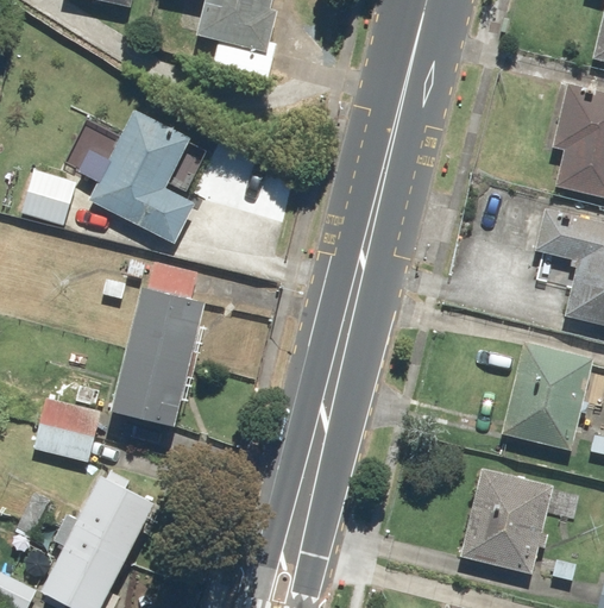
[(274,0),(203,0),(196,31),(216,36),(209,66),(269,80),(277,45),(272,44),(281,7),(272,5),(274,0)]
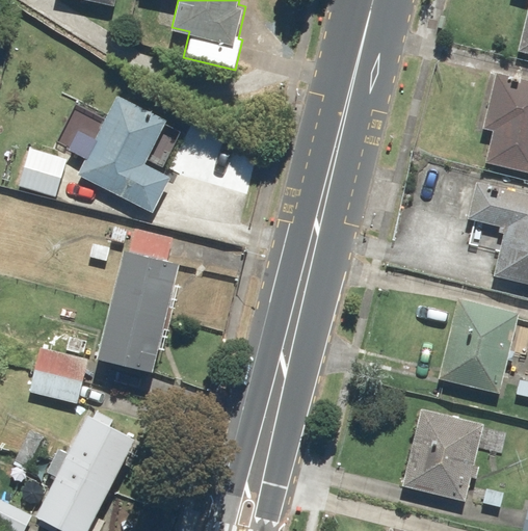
[(527,77),(496,68),(480,125),(492,128),(482,159),(527,171),(527,77)]
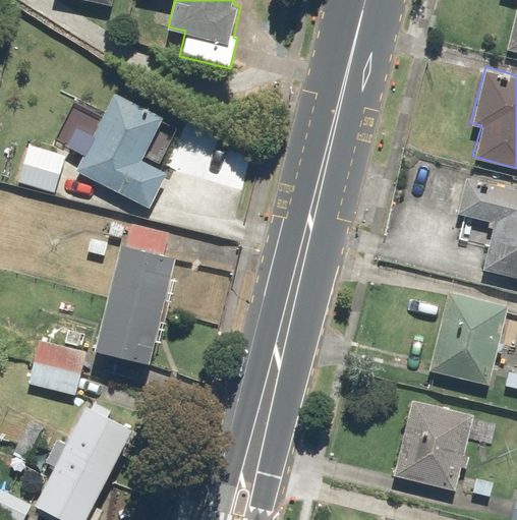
[(83,158),(75,171),(148,213),(167,177),(138,161),(156,130),(171,139),(175,131),(115,98),(95,134),(79,126),(67,149),(83,158)]
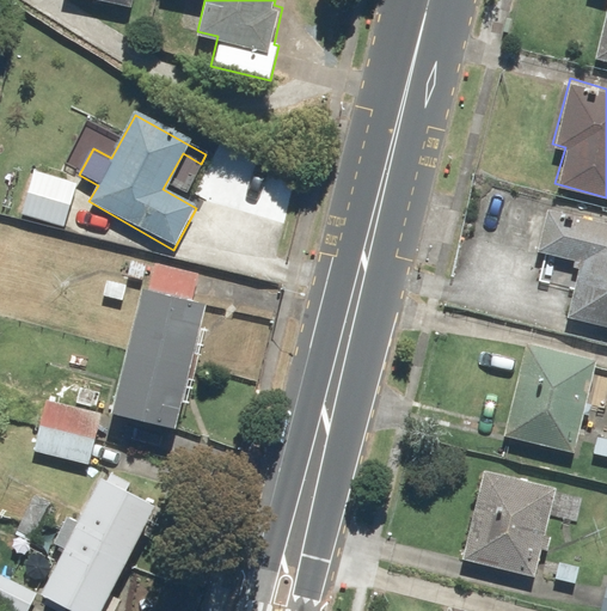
[(77,183),(32,171),(20,215),(65,227),(77,183)]
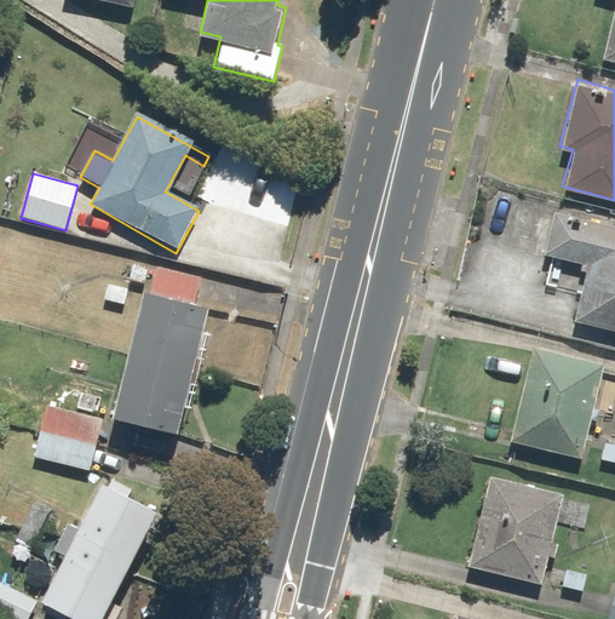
[(614,219),(557,206),(546,252),(588,262),(575,321),(614,330),(614,219)]
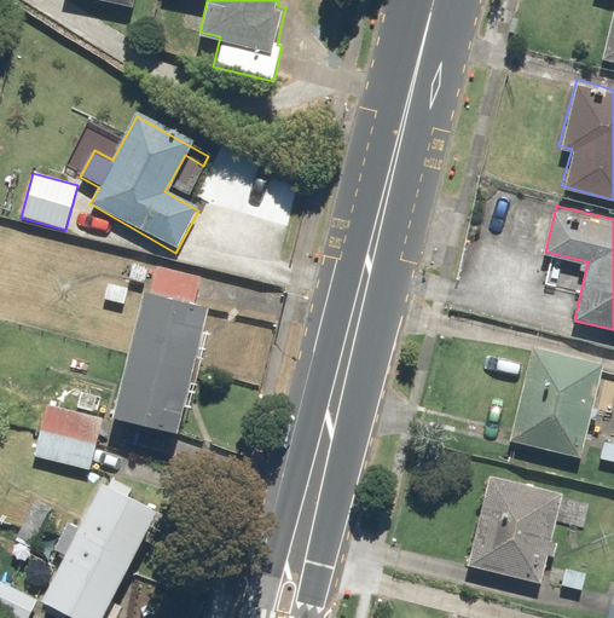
[(200,279),(155,267),(119,417),(181,433),(213,306),(193,302),(200,279)]
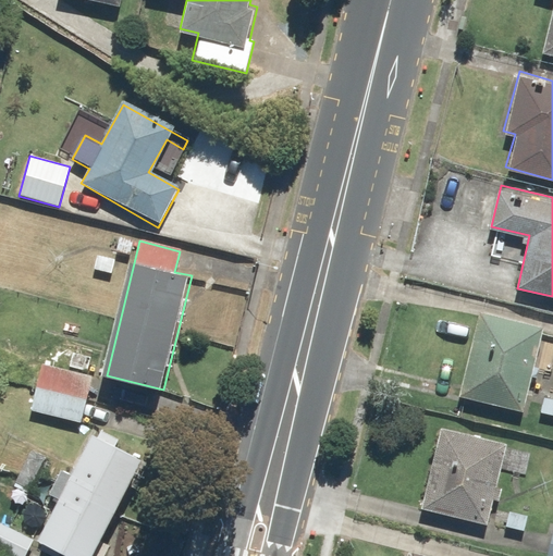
[(544,325),(478,311),(461,395),(526,409),(544,325)]
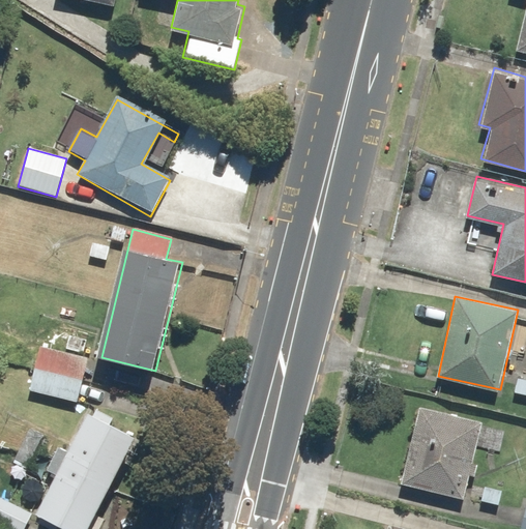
[(90,357),(39,346),(29,389),(80,402),(90,357)]
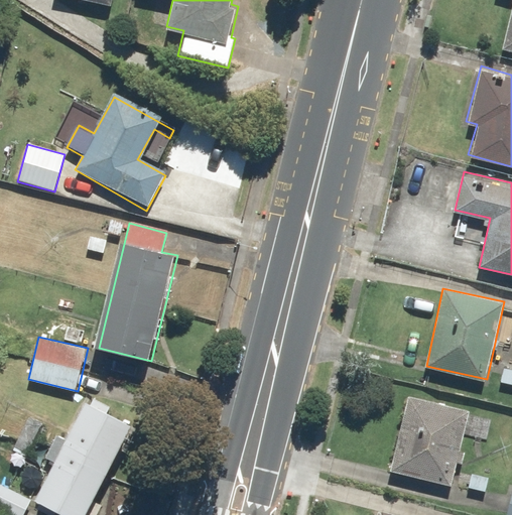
[(469,407),(406,394),(390,472),(454,485),(469,407)]
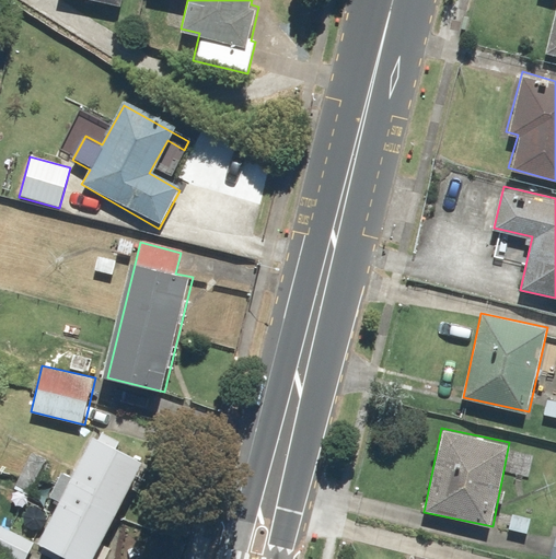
[(60,501),(33,551),(47,558),(60,558),(62,554),(71,558),(92,558),(147,458),(97,432),(73,477),(62,470),(49,495),(60,501)]
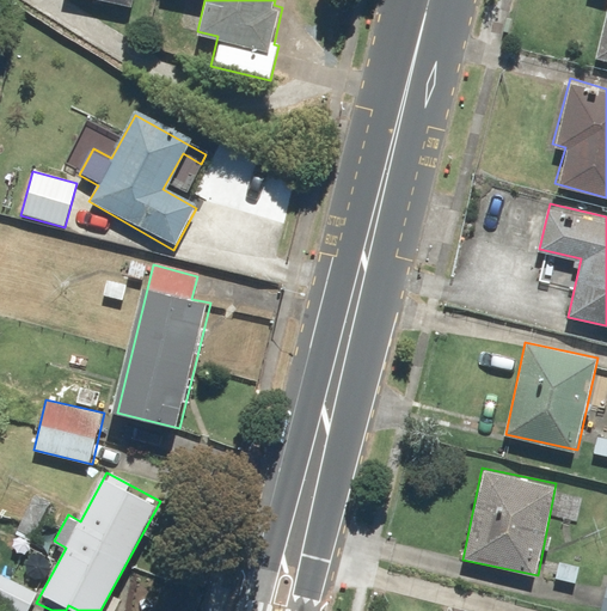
[(49,502),(34,493),(13,529),(29,538),(49,502)]
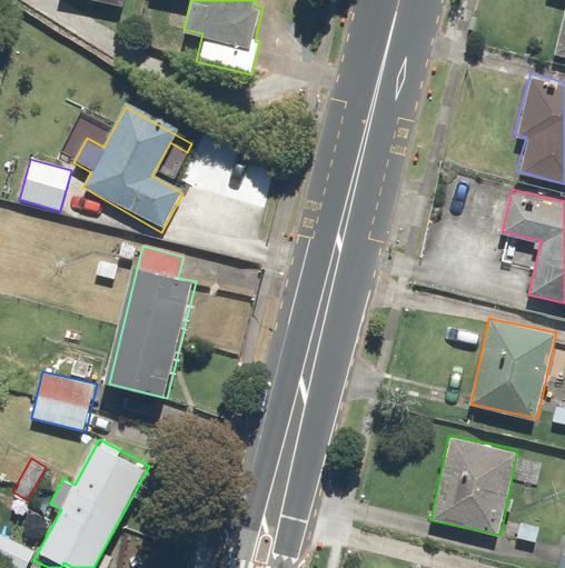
[(539,521),(514,516),(509,537),(535,541),(539,521)]
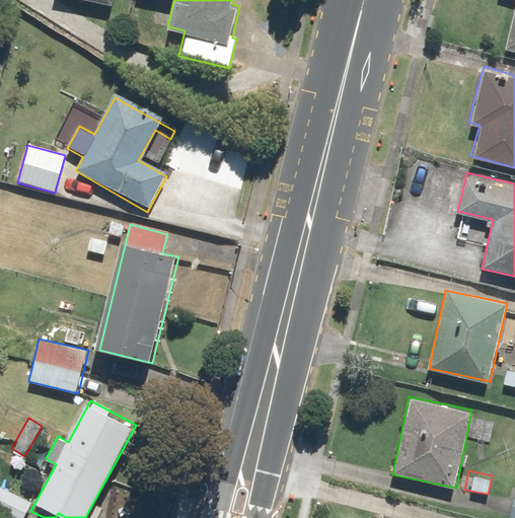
[(20,517),(28,501),(0,485),(0,512),(11,517),(20,517)]
